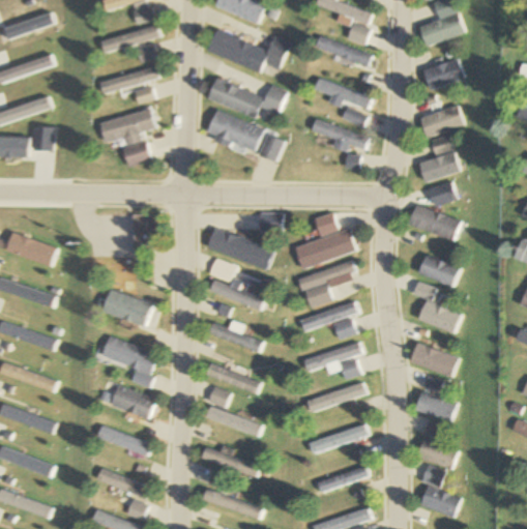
[(103,0),(106,11),(132,4),(138,25),(153,21),(147,0),(103,0)]
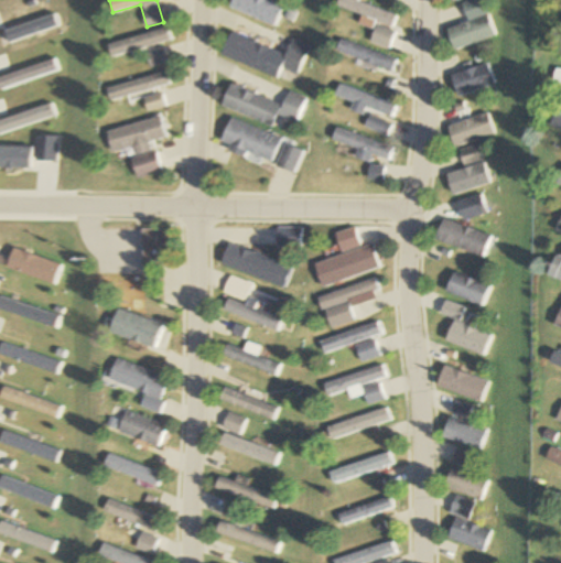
[(271,25),(280,6),(266,0),(229,0),(226,8),(271,25)]
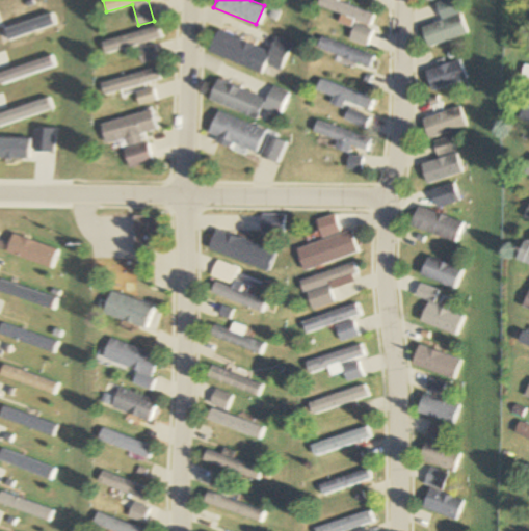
[(317,0),(316,6),(343,15),(342,18),(351,21),(352,19),(369,24),(373,11),(336,0),(317,0)]
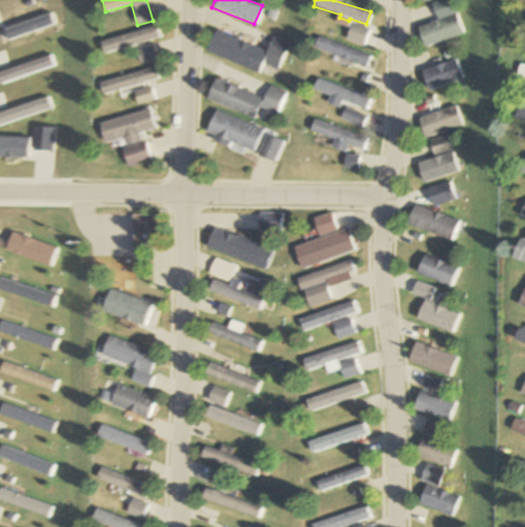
[(439,0),(430,3),(435,21),(417,27),(423,46),(461,34),(450,0),(439,0)]
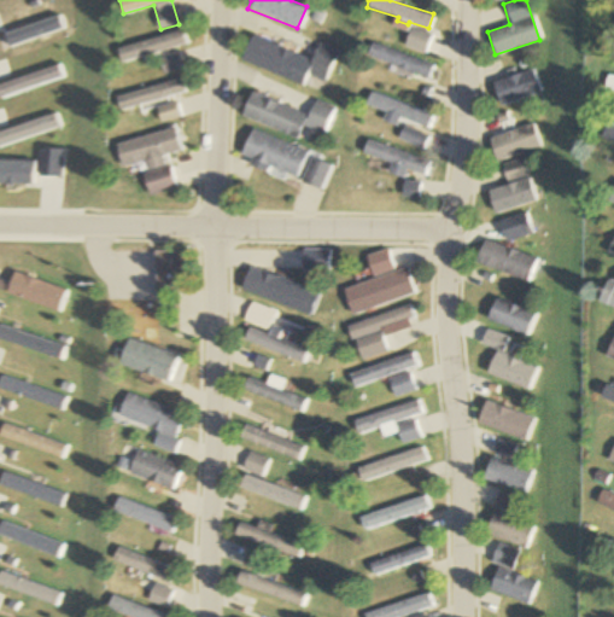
[(422,53),(431,34),(411,25),(403,45),(422,53)]
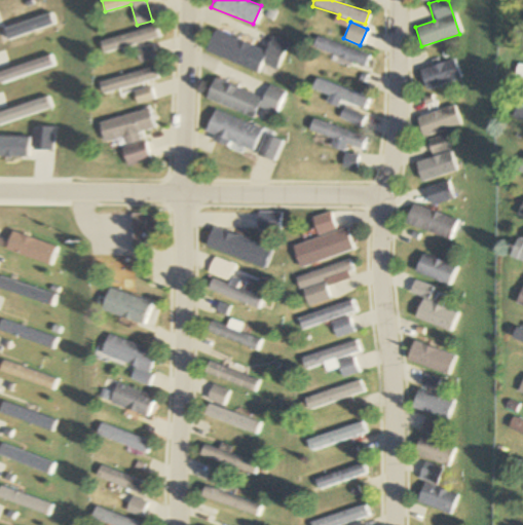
[(159,38),(156,26),(101,40),(104,51),(159,38)]
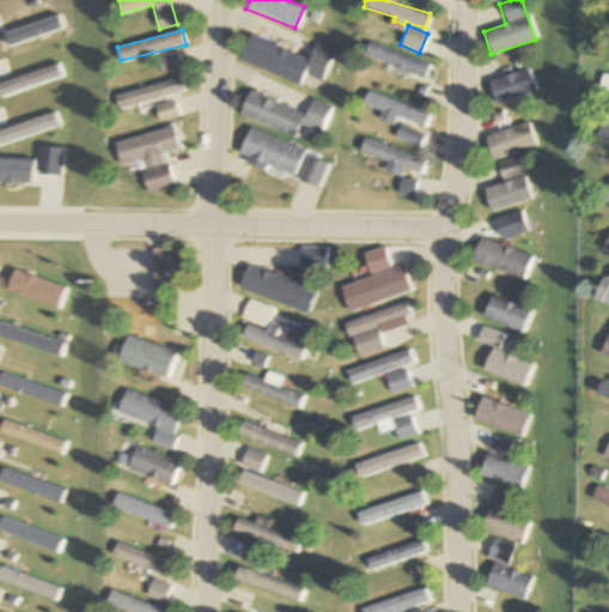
[(306,58),(248,35),(238,60),(317,90),(333,50),(312,43),(306,58)]
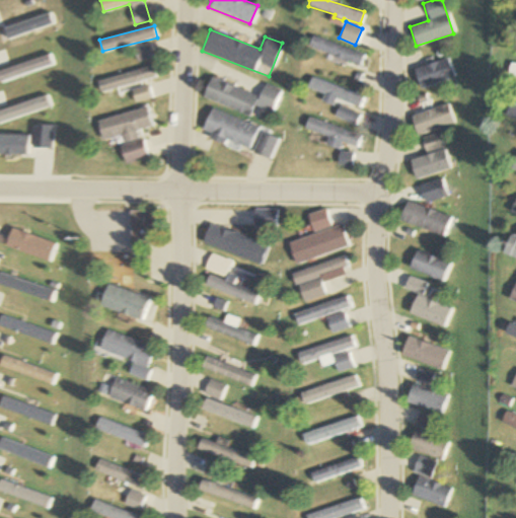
[(364,50),(311,39),(309,48),(328,52),(326,59),(360,67),(364,50)]
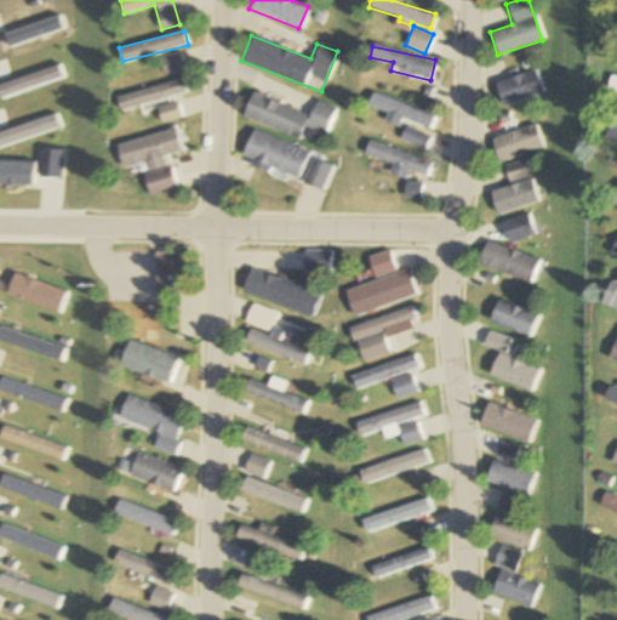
[(166,74),(184,67),(178,52),(160,60),(166,74)]
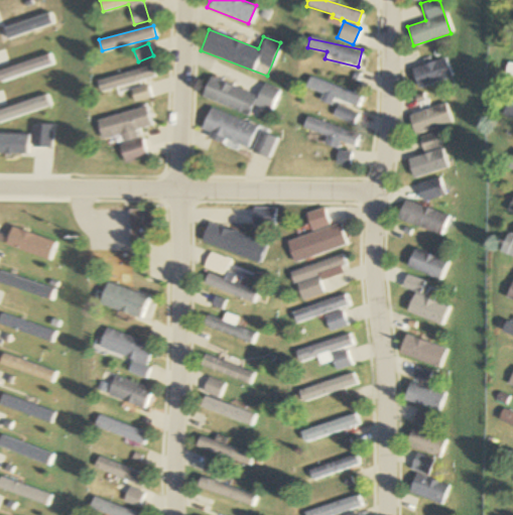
[(155,77),(151,65),(100,81),(104,92),(155,77)]
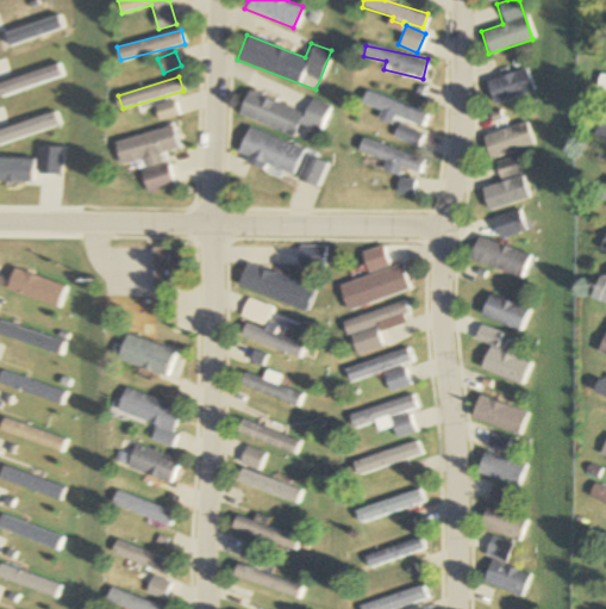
[(423,124),(426,111),(366,91),(361,105),(423,124)]
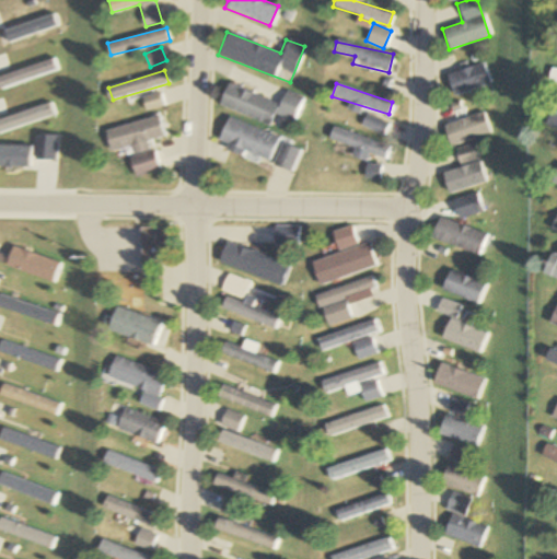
[(271,124),(275,114),(296,120),(304,96),(285,90),(280,103),(228,84),(220,106),(271,124)]
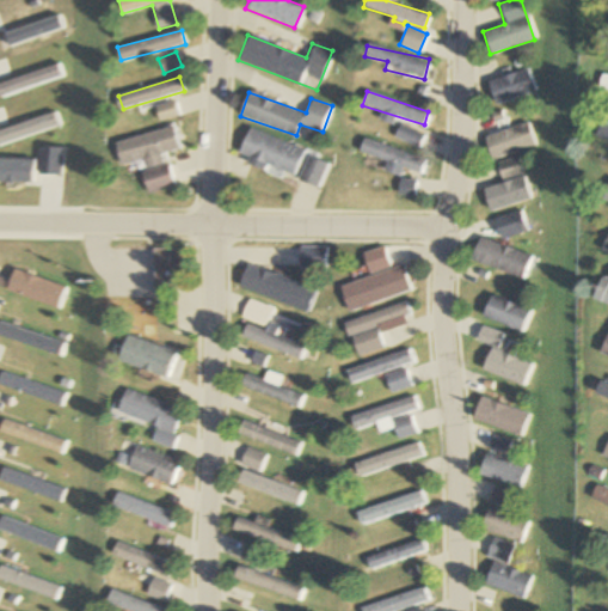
[(180,116),(177,101),(158,105),(163,121),(180,116)]
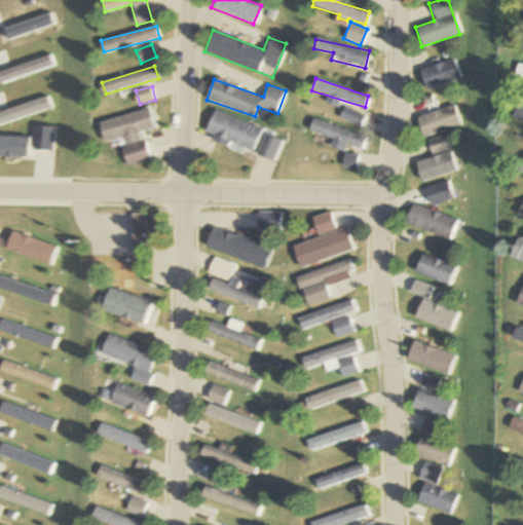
[(459,124),(453,105),(416,116),(422,137),(459,124)]
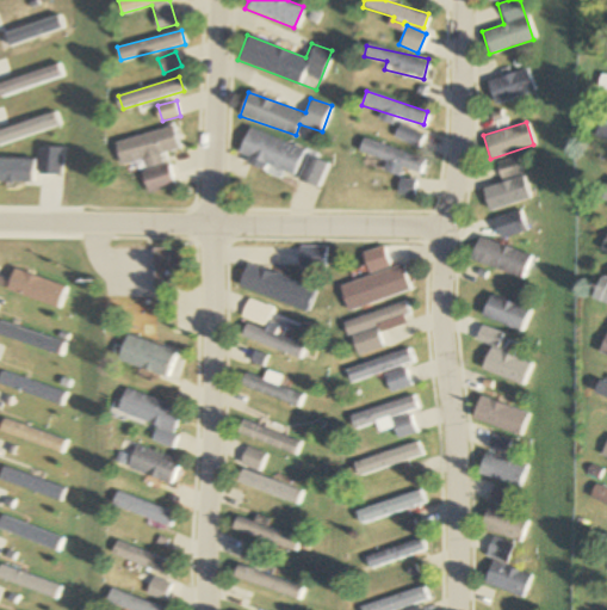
[(422,135),(398,124),(394,136),(416,147),(422,135)]
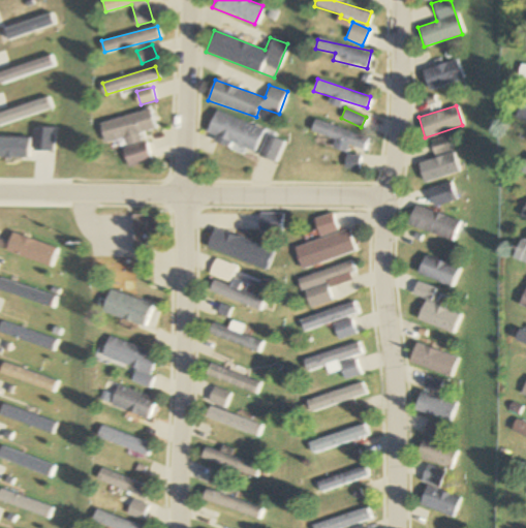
[(104,122),(110,143),(126,138),(133,166),(153,161),(146,131),(157,129),(153,110),(104,122)]
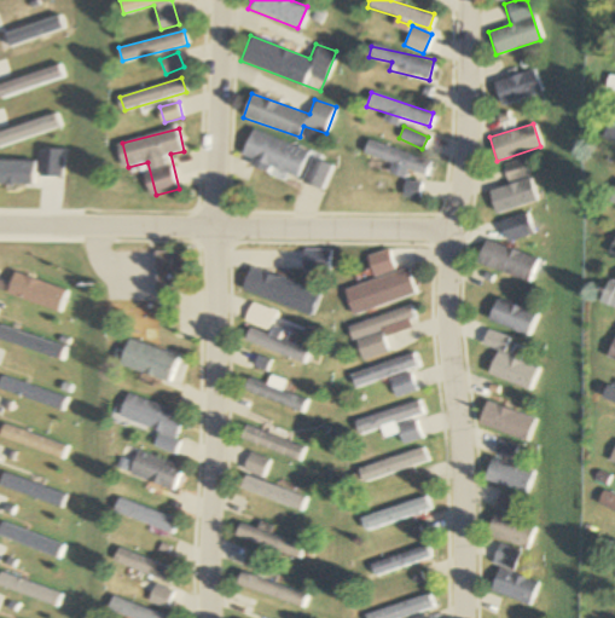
[(309,151),(254,131),(243,156),(254,160),(253,161),(299,179),(309,151)]
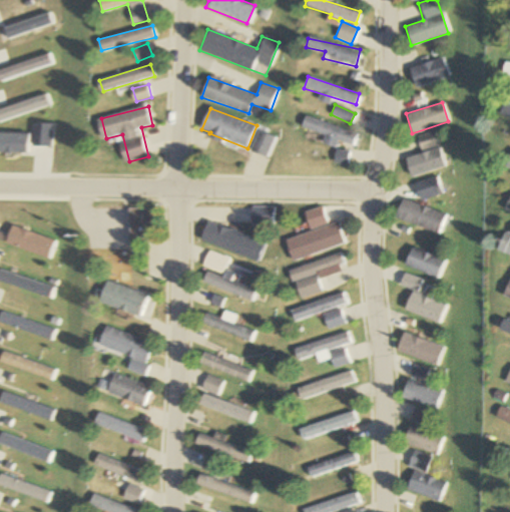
[(325,134),(322,143),(336,147),(338,140),(353,145),(357,133),(305,117),(302,127),(325,134)]
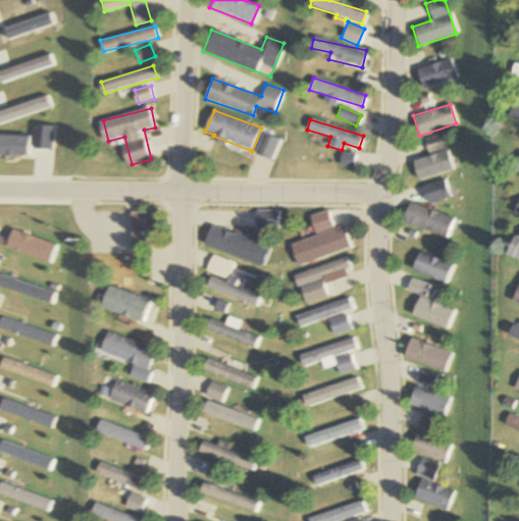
[(271,159),(278,138),(264,133),(257,154),(271,159)]
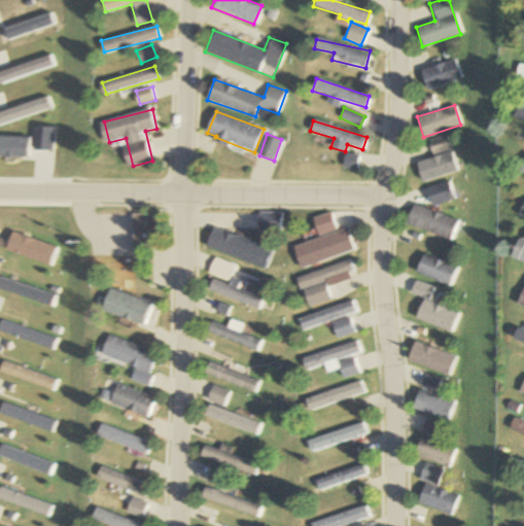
[(449,147),(445,136),(428,141),(432,153),(449,147)]
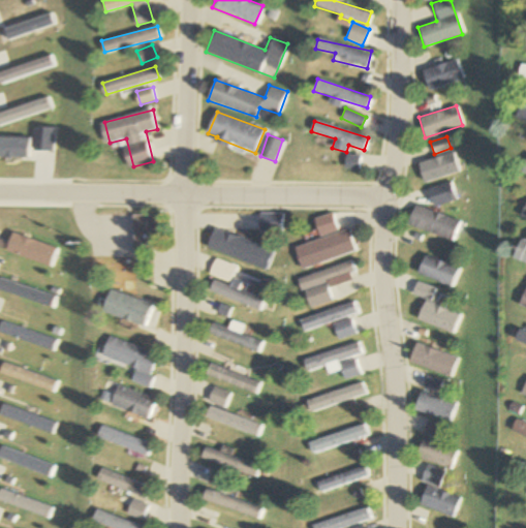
[(459,172),(452,152),(419,162),(425,182),(459,172)]
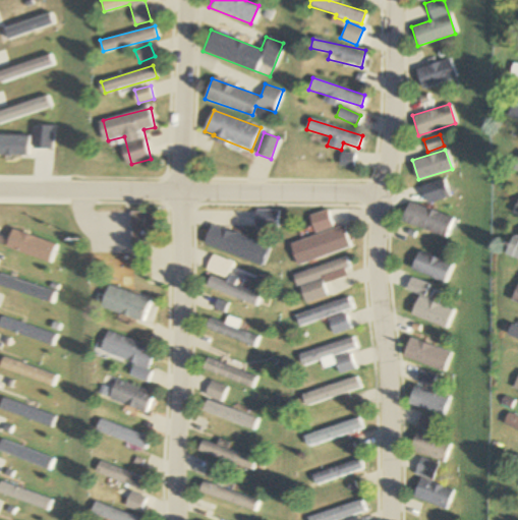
[(351,166),(353,154),(341,152),(339,164),(351,166)]
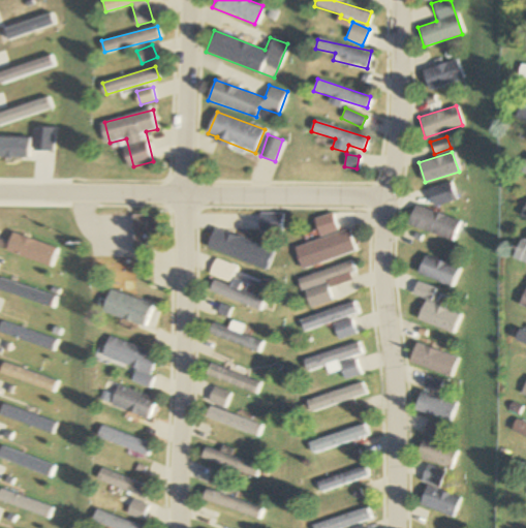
[(284,212),(259,212),(259,233),(284,233),(284,212)]
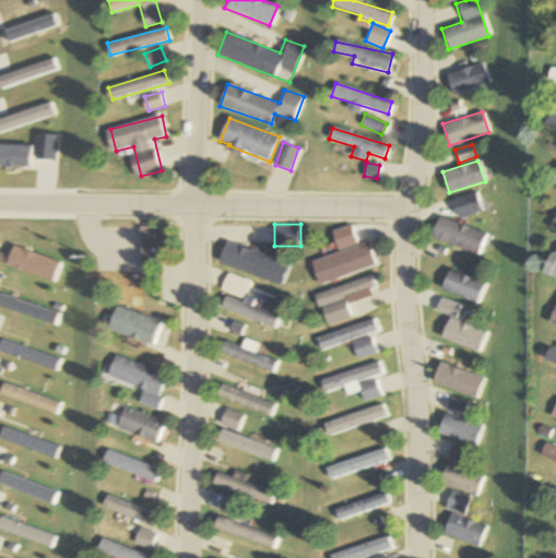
[(174,258),(174,227),(143,227),(143,258),(174,258)]
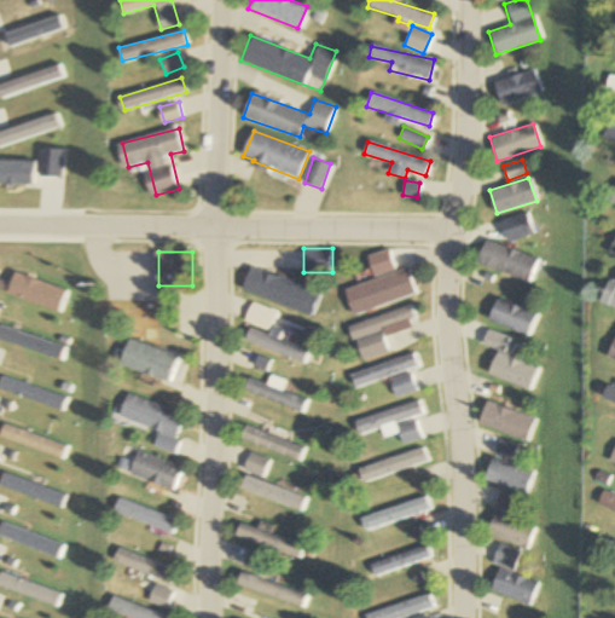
[(323,292),(250,267),(243,290),(315,313),(323,292)]
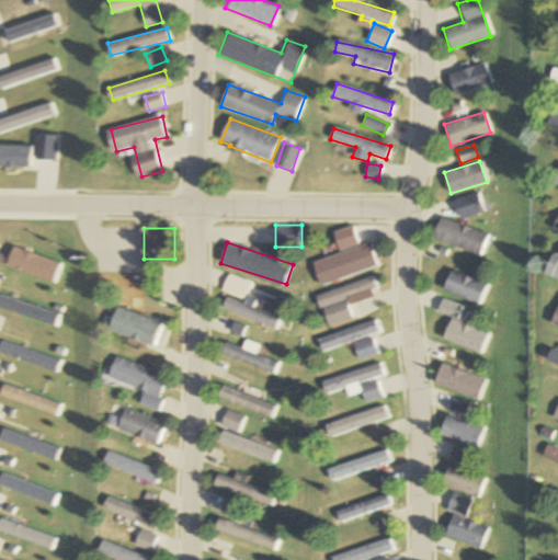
[(379,266),(372,243),(316,261),(322,284),(379,266)]
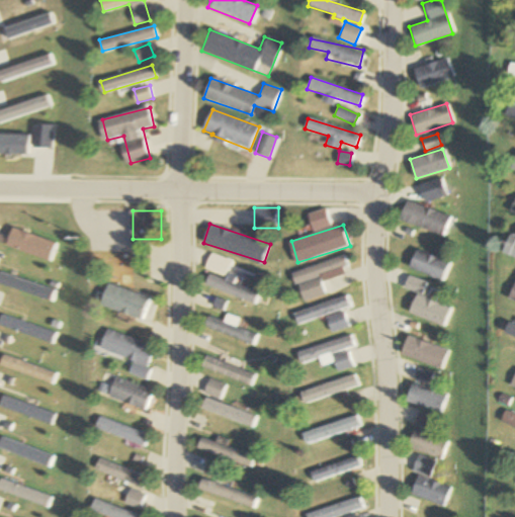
[(514,233),(506,252),(514,255),(514,233)]
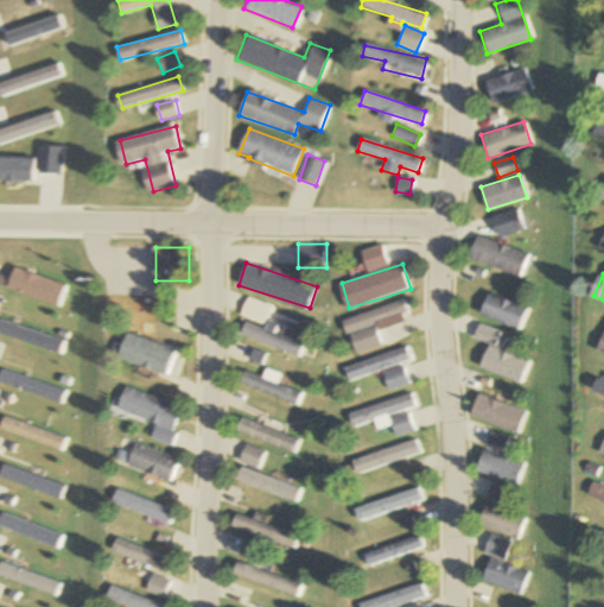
[(521,328),(529,307),(490,293),(483,315),(521,328)]
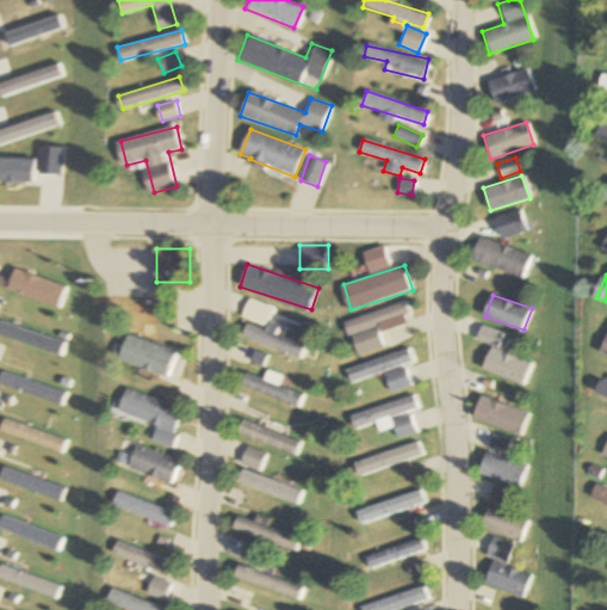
[(385,346),(379,324),(412,314),(408,302),(348,320),(359,355),(385,346)]
